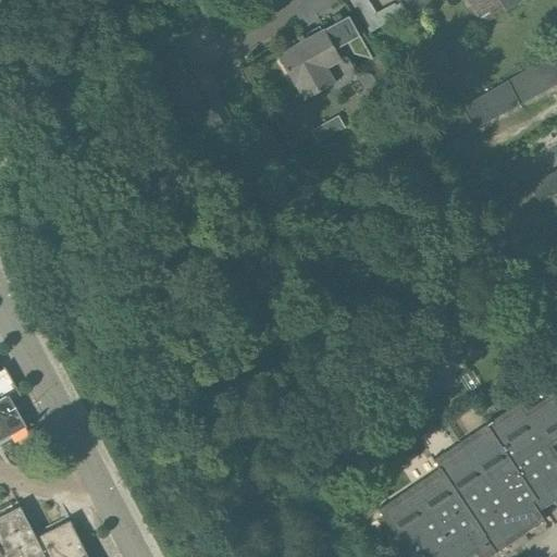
[(408,16),(435,0),(405,0),(399,3),(407,15),(408,16)]
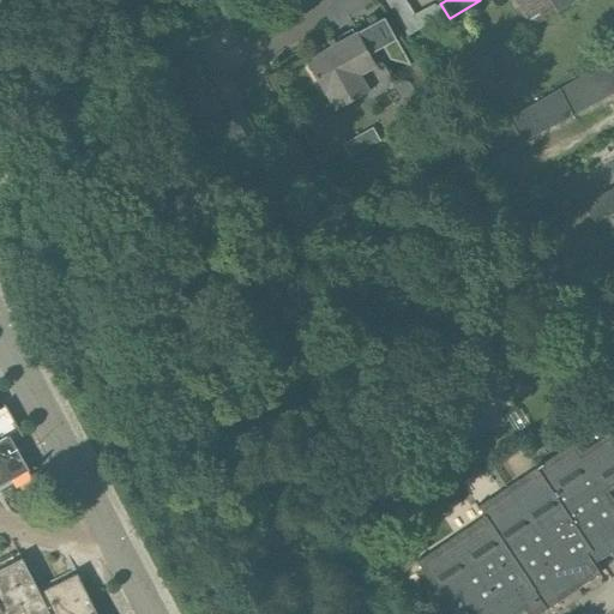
[(512,0),(530,29),(558,11),(575,0),(512,0)]
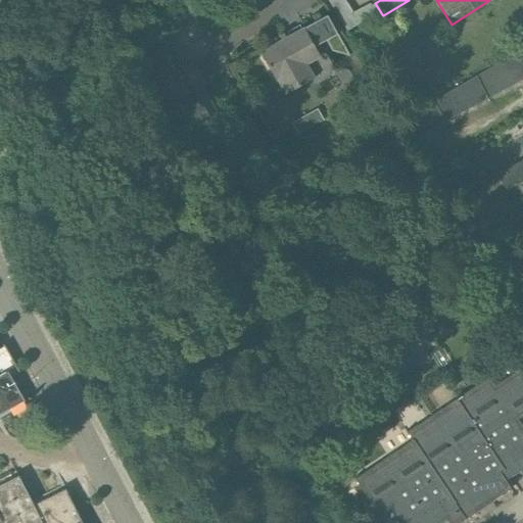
[(380,17),(378,11),(375,5),(358,13),(363,24),(364,26),(380,17)]
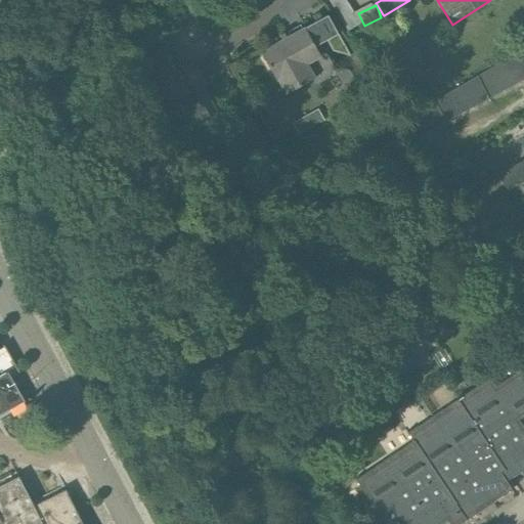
[(301,54),(337,34),(326,16),(305,29),(261,53),(271,71),(286,95),(316,79),(301,54)]
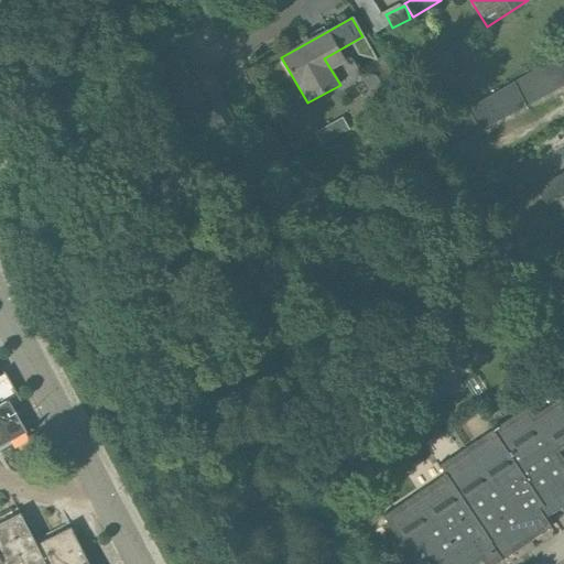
[(549,62),(562,87),(563,85),(563,63),(560,55),(549,62)]
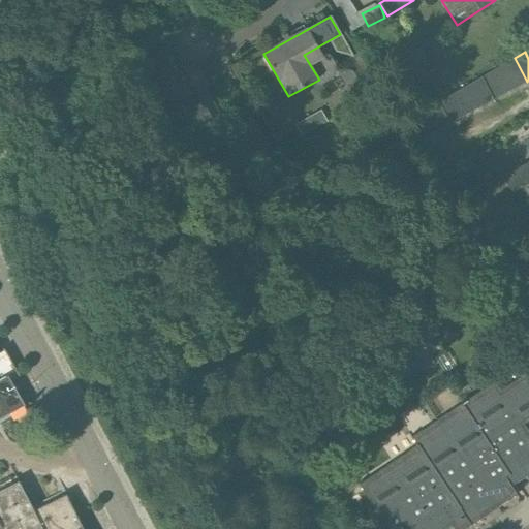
[(518,87),(527,82),(515,58),(505,63),(518,87)]
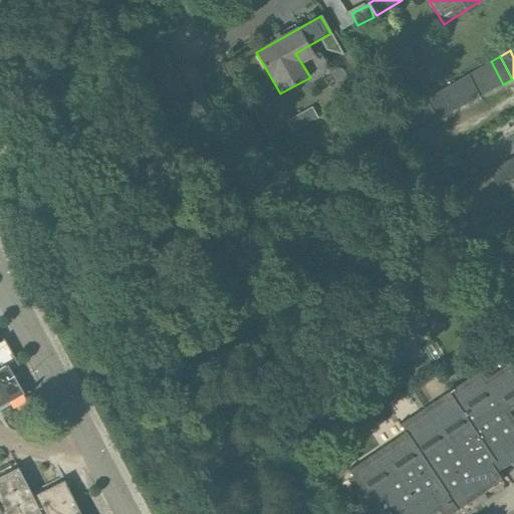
[(493,89),(503,84),(491,61),(481,67),(493,89)]
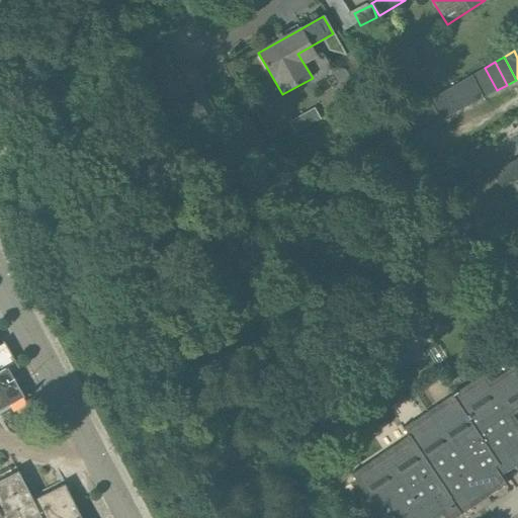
[(487,95),(497,90),(485,68),(475,74),(487,95)]
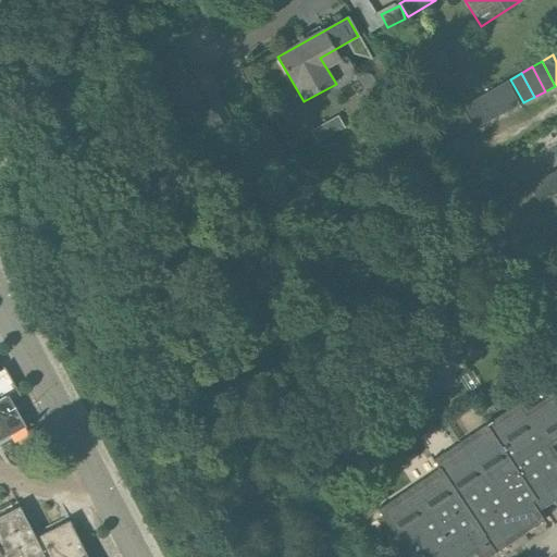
[(514,109),(523,102),(510,79),(500,85),(514,109)]
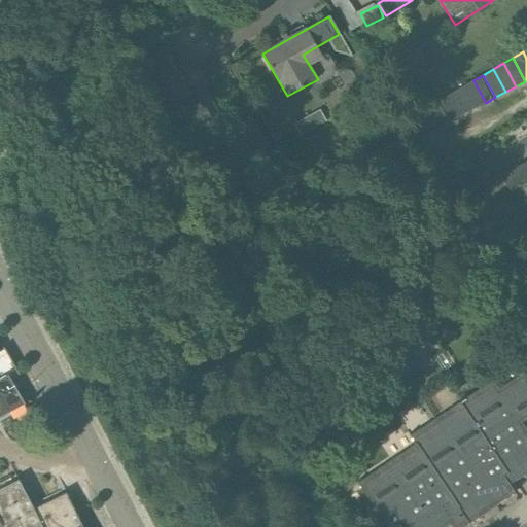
[(476,108),(486,103),(473,80),(463,86),(476,108)]
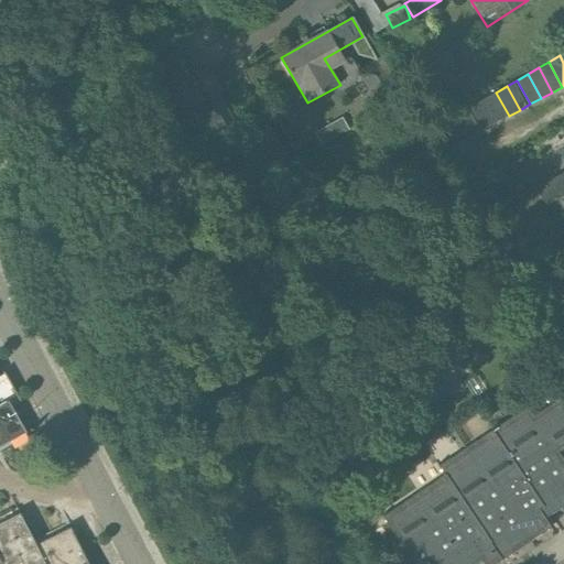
[(498,121),(509,116),(496,93),(486,98),(498,121)]
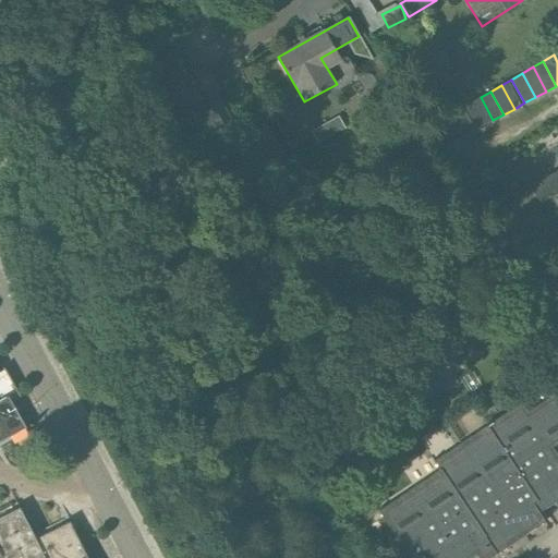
[(482,125),(493,120),(481,97),(470,104),(482,125)]
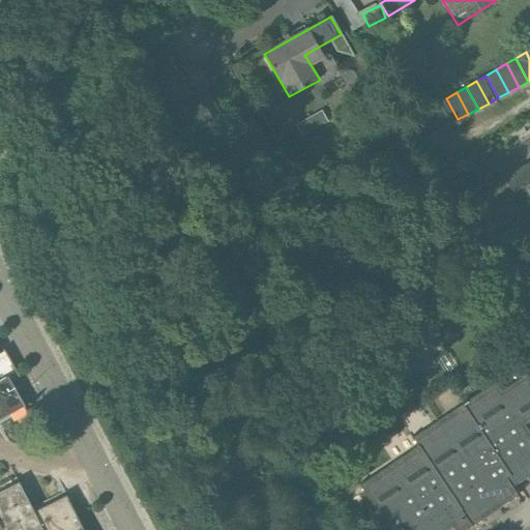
[(448,125),(458,119),(446,98),(437,105),(448,125)]
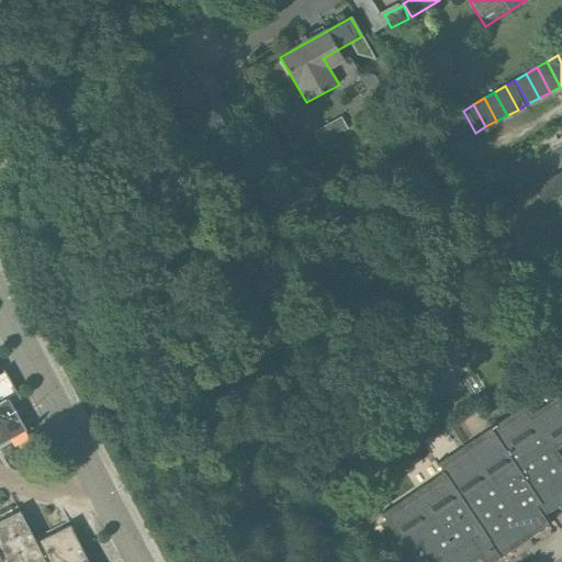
[(464,138),(475,133),(463,111),(452,116),(464,138)]
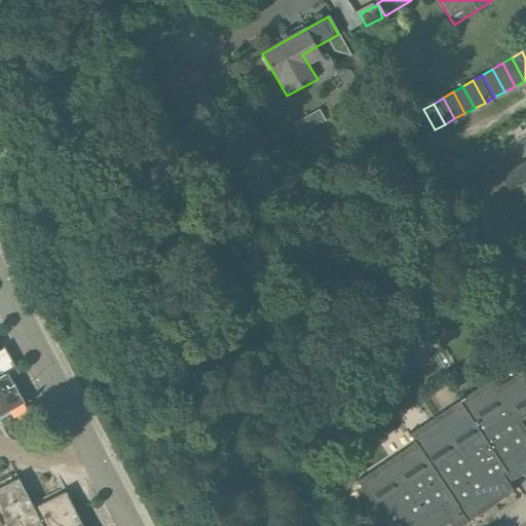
[(308,130),(301,119),(294,123),(301,135),(308,130)]
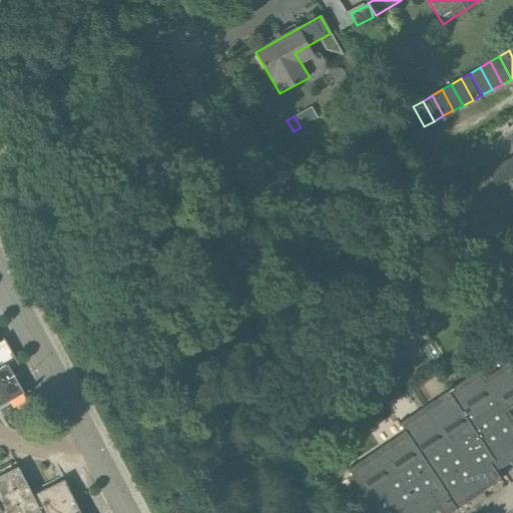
[(512,211),(512,157),(488,170),(497,187),(499,186),(512,211)]
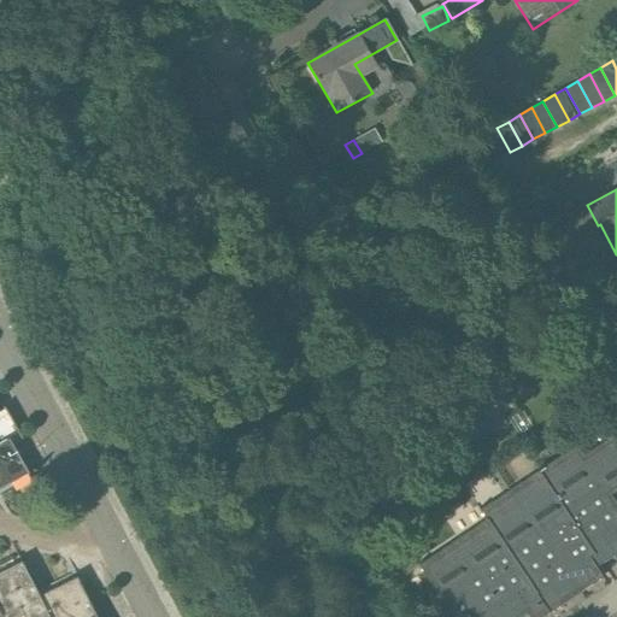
[(429,601),(439,616),(504,616),(521,604),(529,616),(542,616),(603,577),(591,558),(607,546),(616,560),(616,504),(611,495),(616,491),(616,442),(612,436),(585,456),(577,446),(530,477),(480,511),(486,521),(418,566),(438,594),(429,601)]
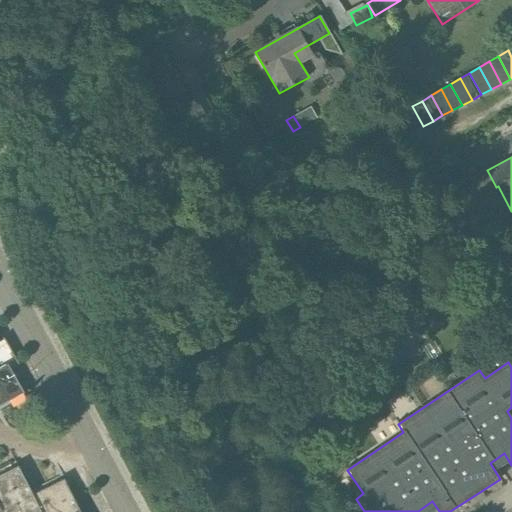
[(0,406),(24,393),(8,364),(0,368),(0,406)]
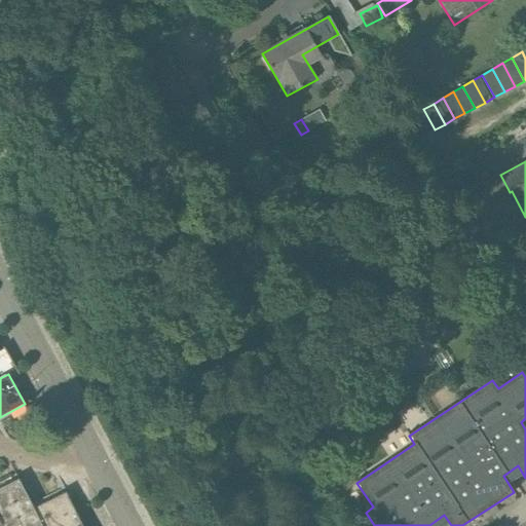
[(22,524),(22,525),(42,525),(34,509),(19,479),(0,488),(0,521),(1,524),(17,517),(22,524)]
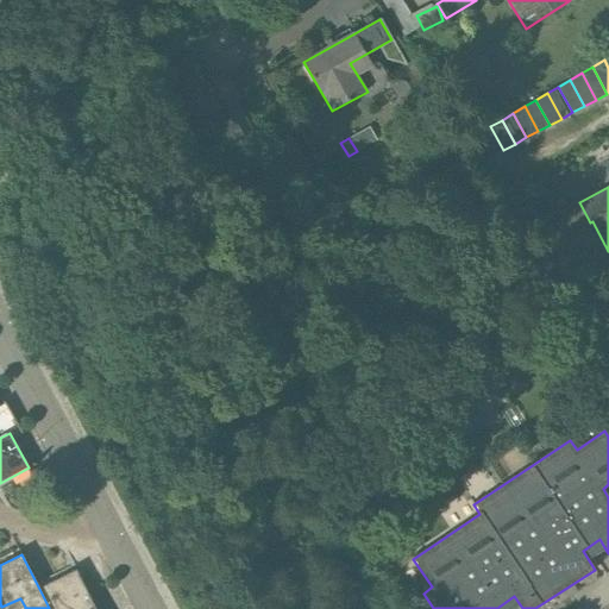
[(95,608),(76,570),(39,589),(49,608),(95,608)]
